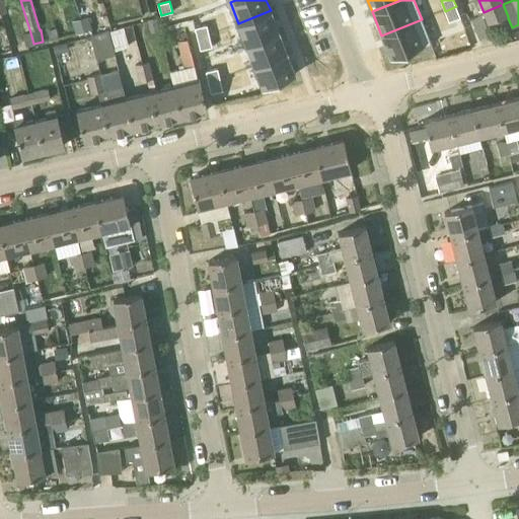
[(503,4),(484,12),(489,23),(508,16),(503,4)]
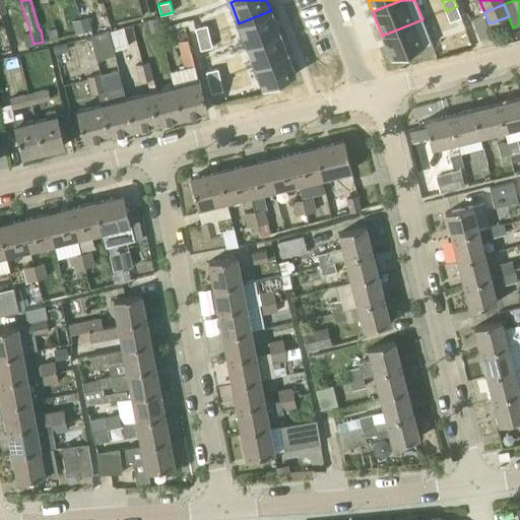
[(457,6),(446,11),(450,21),(459,18),(461,17),(457,6)]
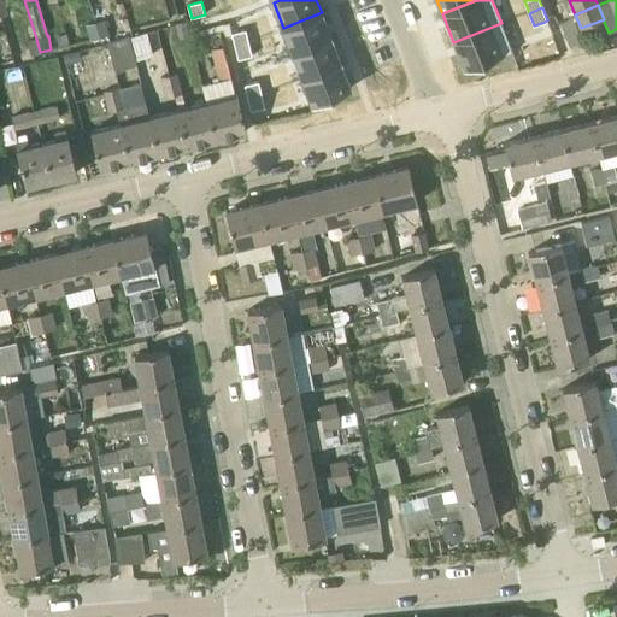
[(322,12),(283,28),(293,52),(331,37),(322,12)]
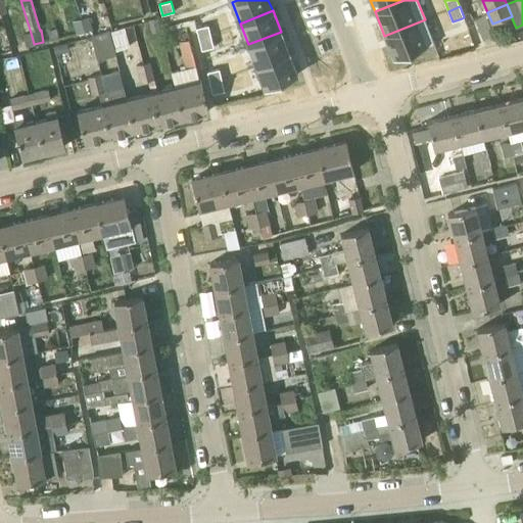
[(494,35),(485,15),(475,19),(483,39),(494,35)]
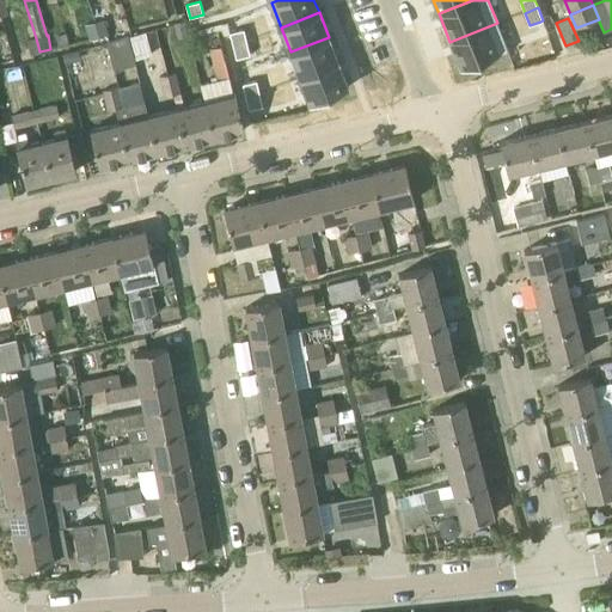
[(98,37),(109,35),(105,19),(93,23),(98,37)]
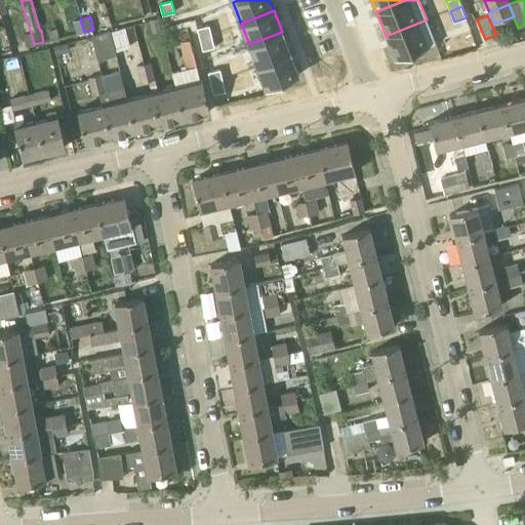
[(77,34),(84,32),(80,19),(73,22),(77,34)]
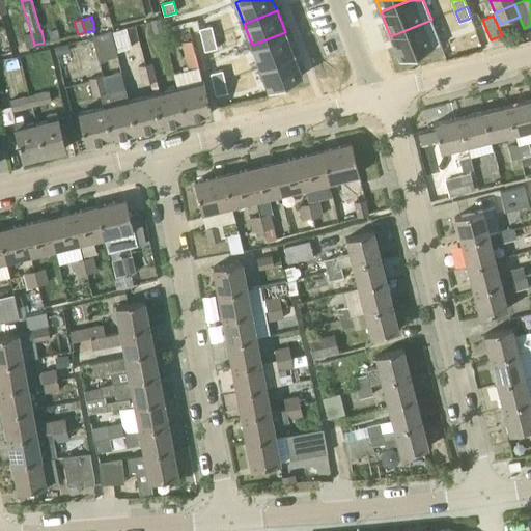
[(431,20),(390,36),(399,59),(441,44),(431,20)]
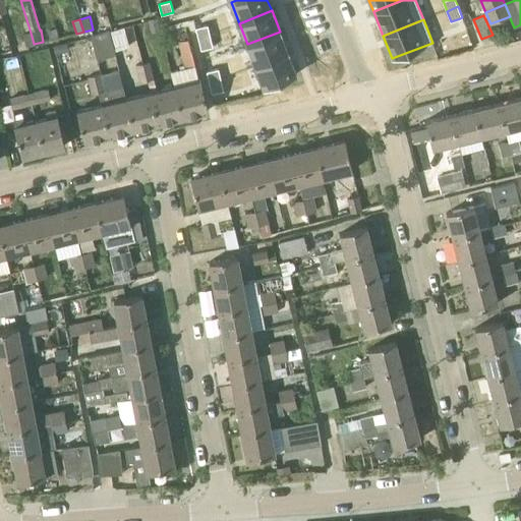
[(208,25),(195,29),(198,39),(211,36),(208,25)]
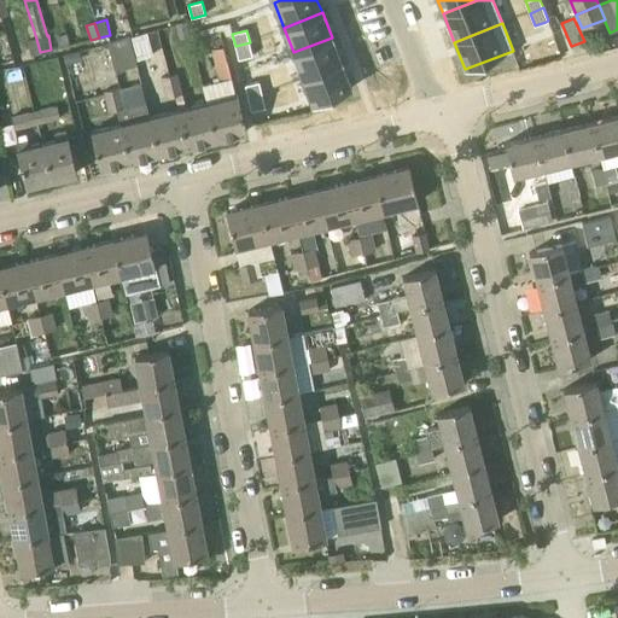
[(110,42),(108,44),(110,53),(115,70),(136,65),(135,59),(129,38),(110,42)]
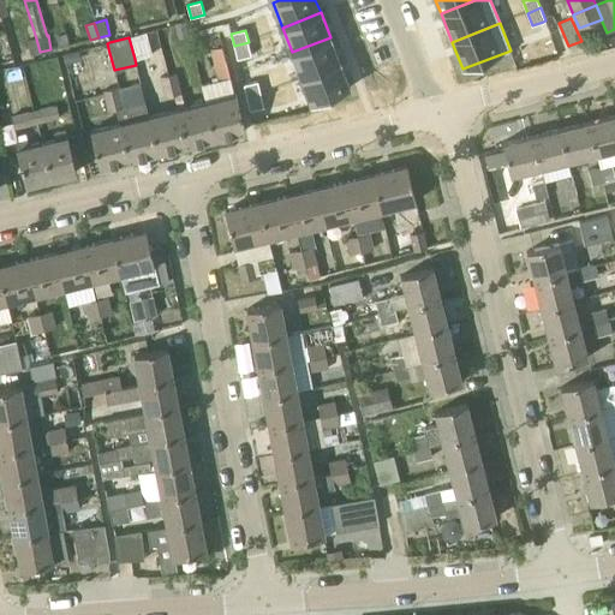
[(330,37),(292,52),(302,77),(339,61),(330,37)]
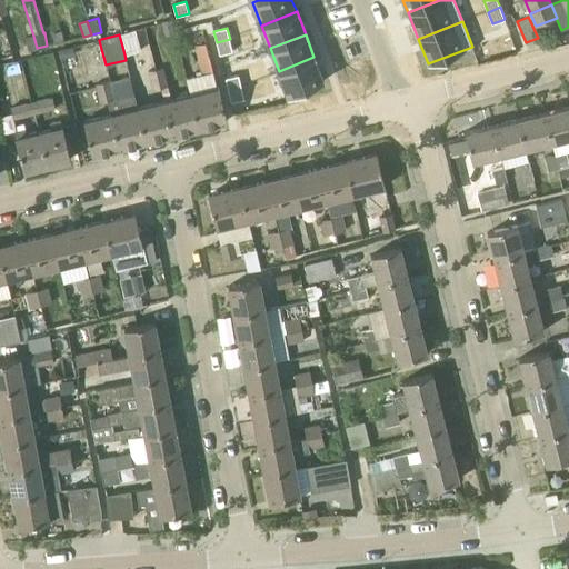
[(30,50),(37,48),(33,36),(27,37),(30,50)]
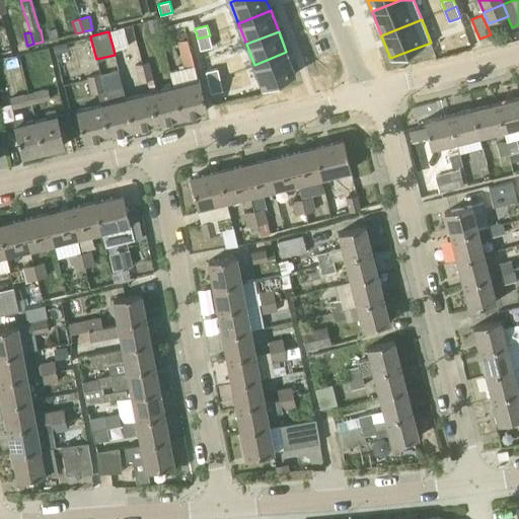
[(210,35),(198,39),(200,50),(212,47),(210,35)]
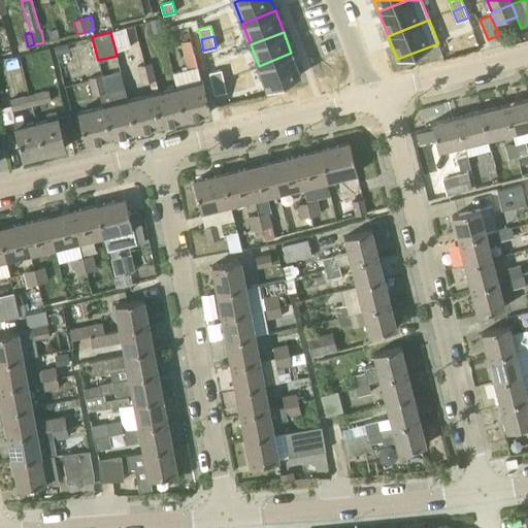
[(185,119),(209,112),(195,53),(192,39),(180,42),(187,71),(174,74),(177,88),(185,119)]
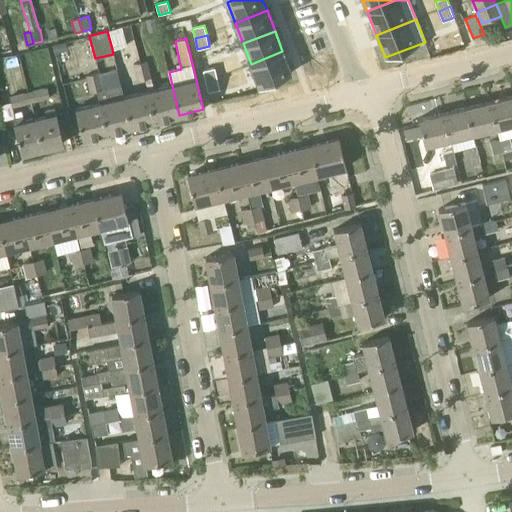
[(282,51),(251,64),(258,84),(290,72),(282,51)]
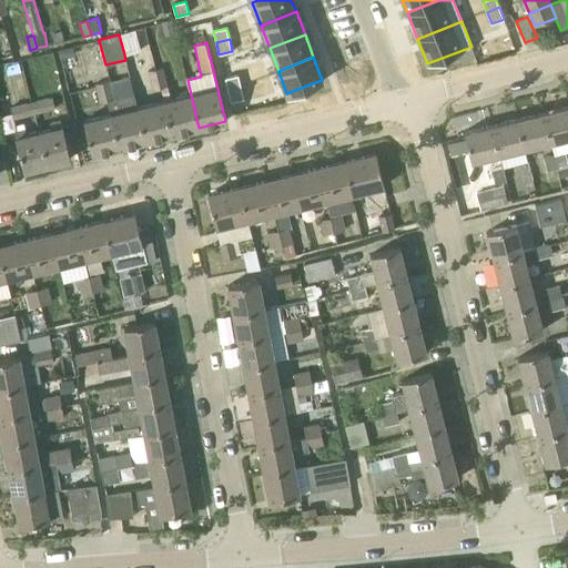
[(161,88),(170,85),(165,68),(156,70),(161,88)]
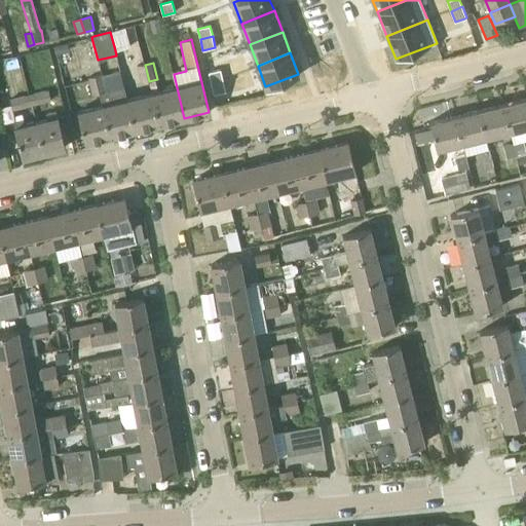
[(142,83),(149,81),(145,65),(138,66),(141,79),(142,83)]
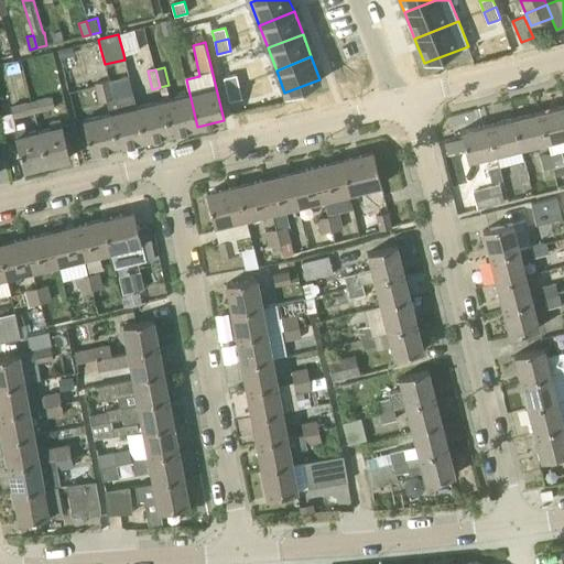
[(237,75),(224,77),(226,89),(239,87),(237,75)]
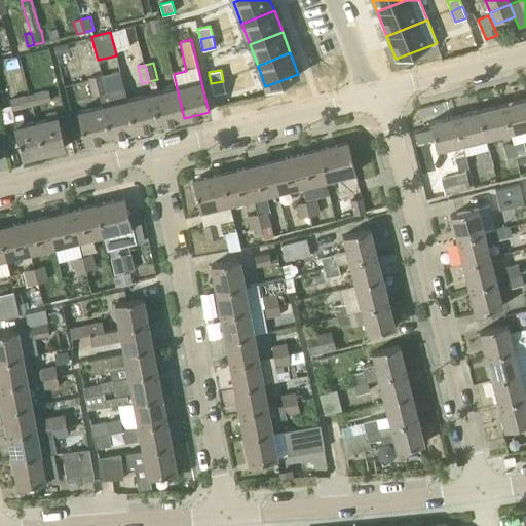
[(127,100),(124,87),(107,91),(103,74),(96,76),(100,94),(103,106),(110,137),(135,130),(127,100)]
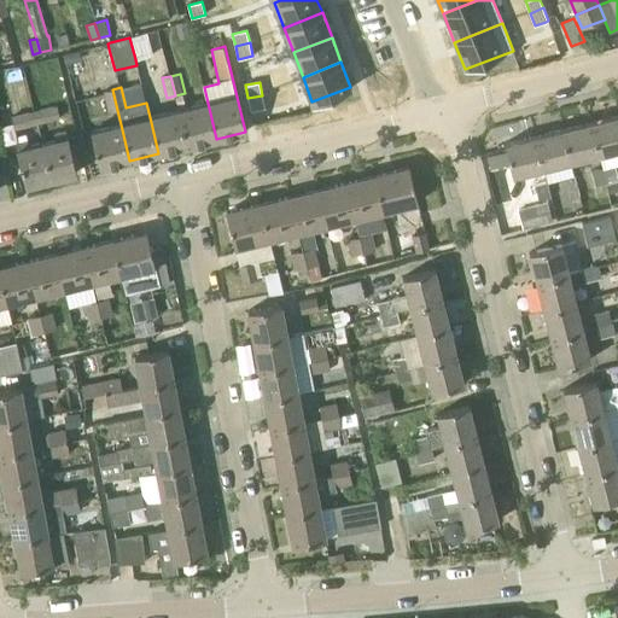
[(109,112),(117,110),(112,89),(104,92),(109,112)]
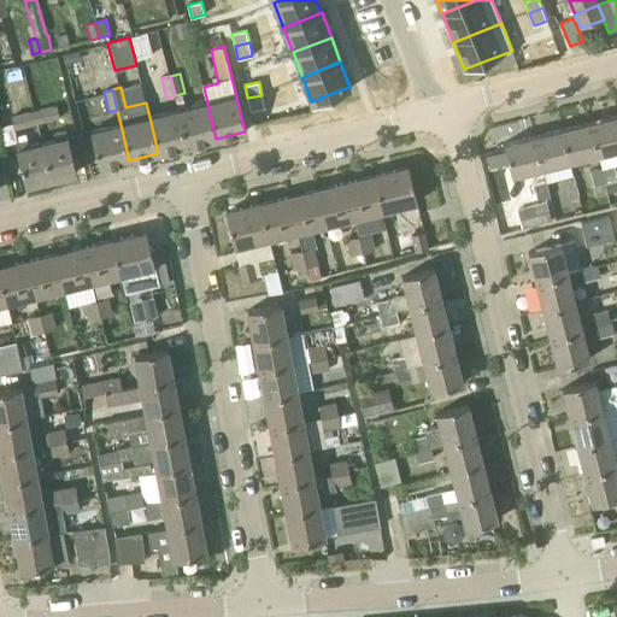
[(262,95),(247,98),(251,111),(265,107),(262,95)]
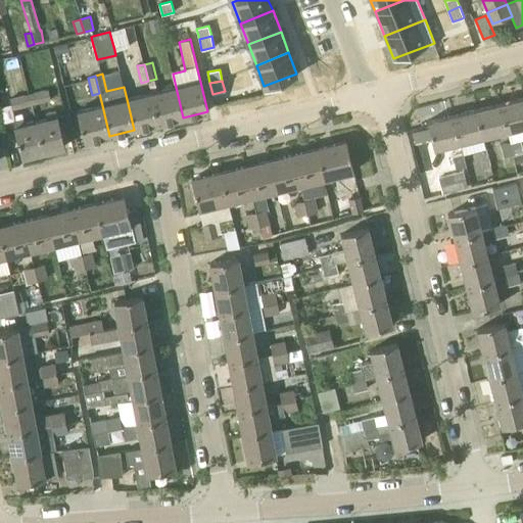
[(176,87),(158,91),(151,93),(158,124),(183,117),(176,87)]
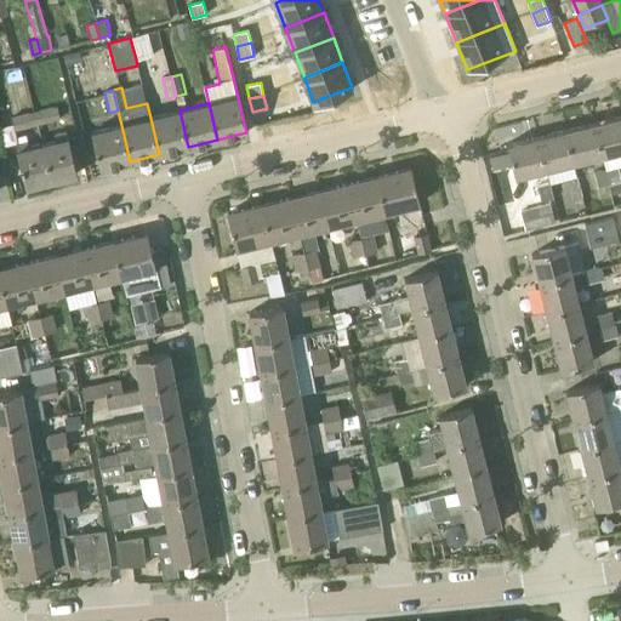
[(39,124),(60,119),(57,107),(34,112),(38,125),(39,131),(41,131),(39,124)]
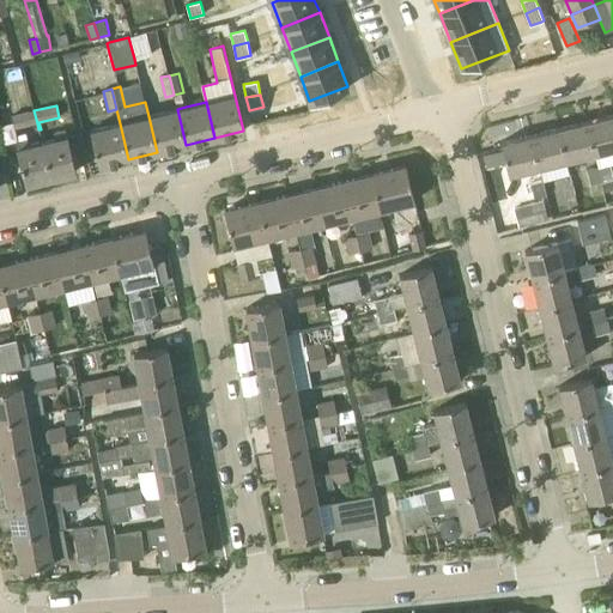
[(186,145),(177,109),(149,116),(157,152),(186,145)]
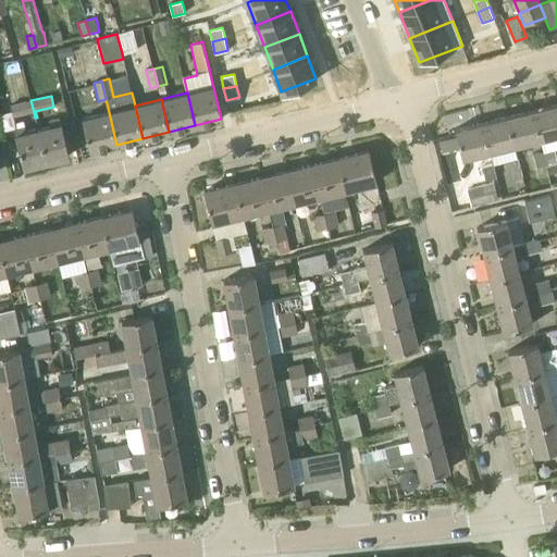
[(26,120),(35,118),(31,100),(10,106),(13,116),(25,114),(26,120)]
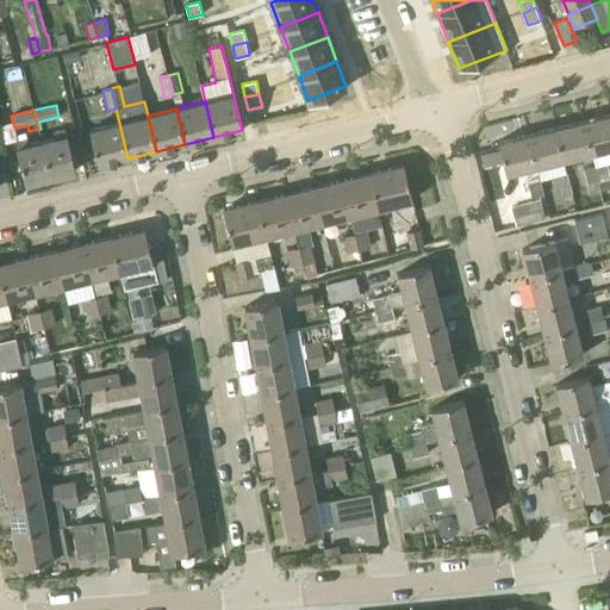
[(592,153),(609,148),(609,113),(584,120),(592,153)]
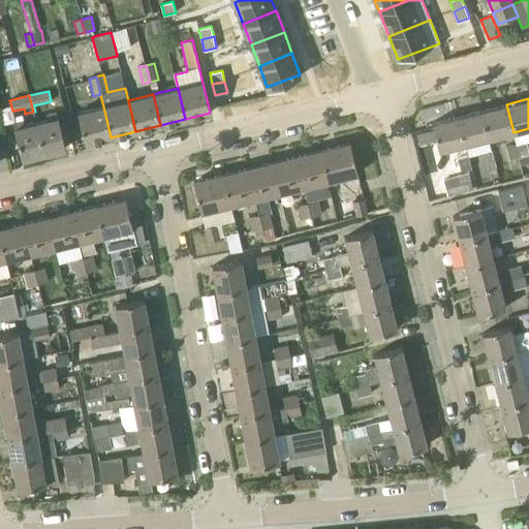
[(489,138),(514,132),(506,104),(481,111),(489,138)]
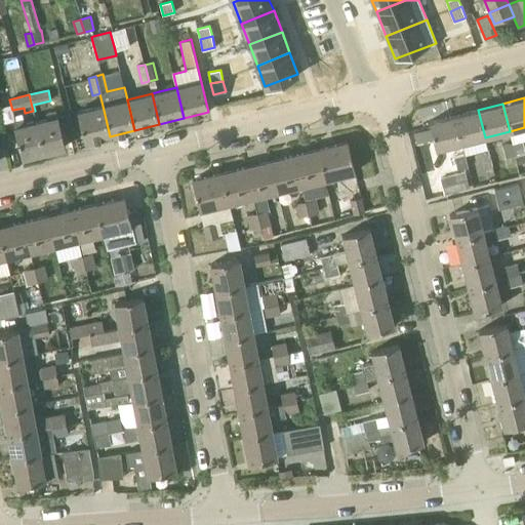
[(110,136),(103,106),(95,107),(78,111),(85,143),(110,136)]
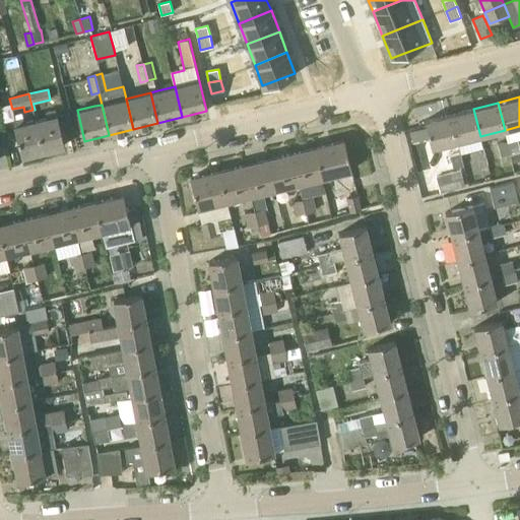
[(457,142),(480,136),(473,109),(450,115),(457,142)]
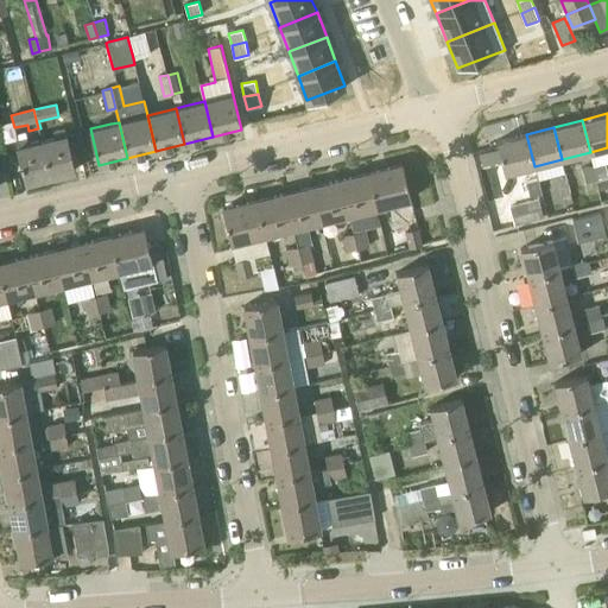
[(42,141),(51,177),(76,171),(67,134),(65,128),(54,132),(55,138),(42,141)]
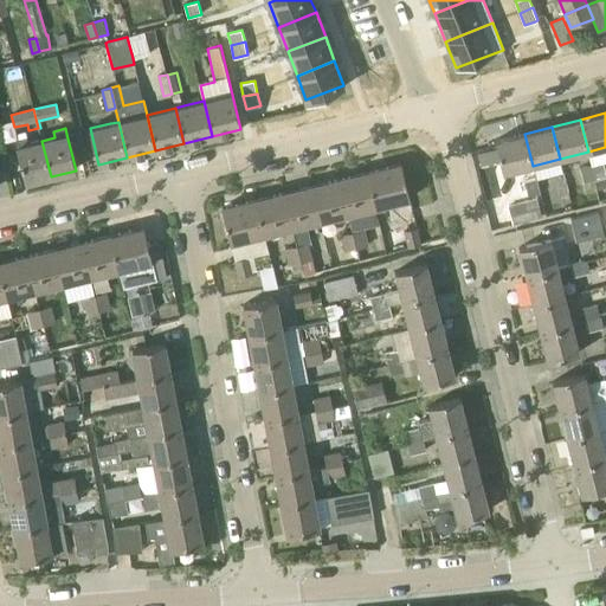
[(503,173),(533,166),(524,134),(496,141),(503,173)]
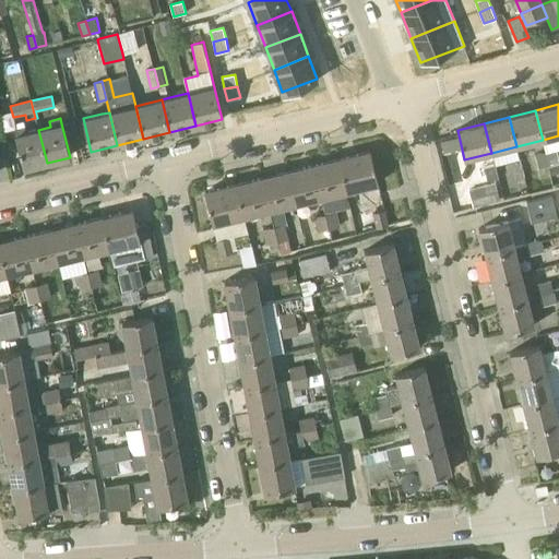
[(38,130),(30,132),(26,132),(25,127),(14,130),(16,135),(15,135),(23,168),(47,163),(38,130)]
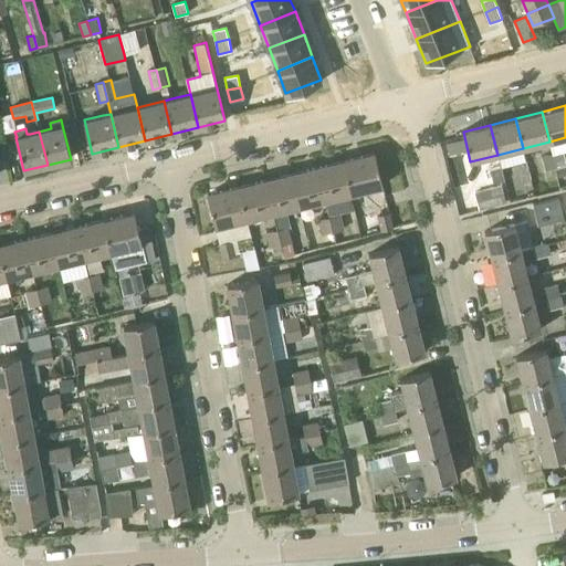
[(552,154),(556,168),(565,165),(565,163),(563,152),(552,154)]
